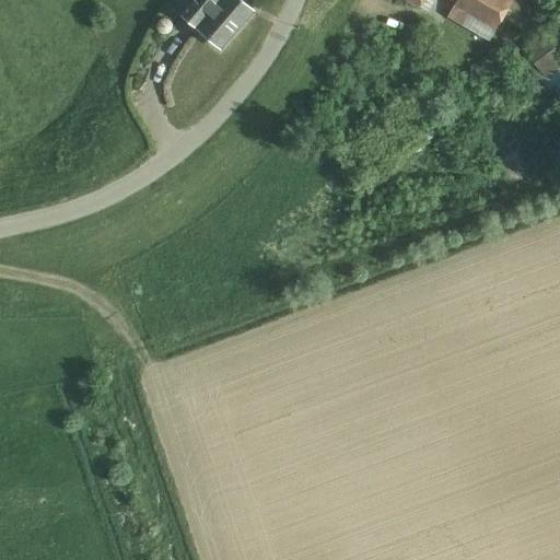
[(194,0),(182,14),(220,48),(253,11),(240,0),(194,0)]
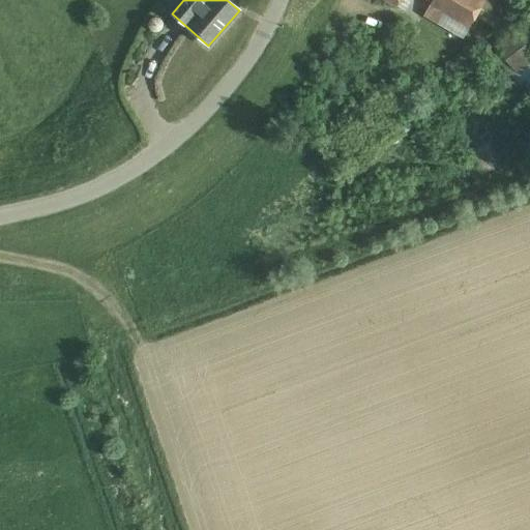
[(394,0),(400,2),(401,0),(429,0),(432,1),(430,5),(469,28),(484,0),(394,0)]
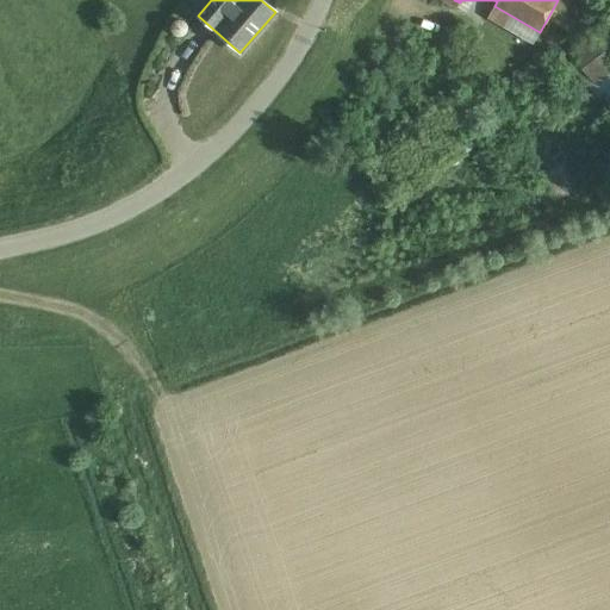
[(172,25),(170,30),(173,35),(176,37),(181,37),(185,36),(188,31),(188,27),(186,23),(182,20),(178,20),(174,22),(172,25)]
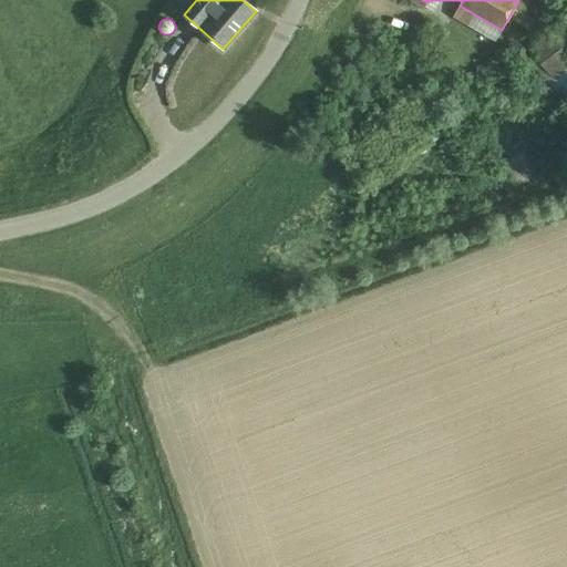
[(553,76),(566,64),(566,54),(550,33),(531,49),(553,76)]
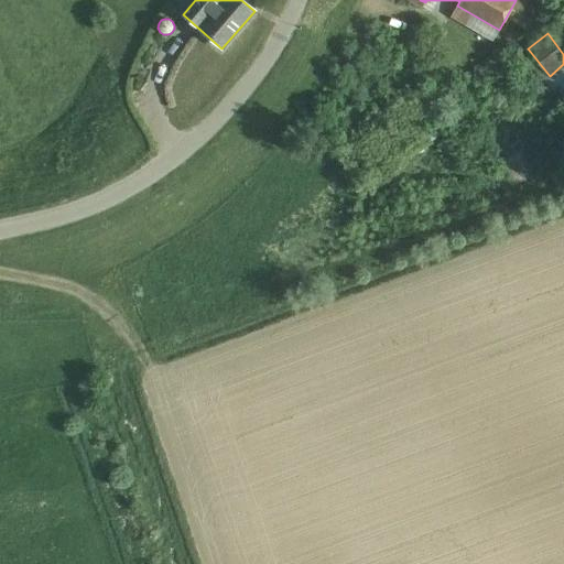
[(563,64),(550,76),(546,78),(563,99),(563,98),(563,64)]
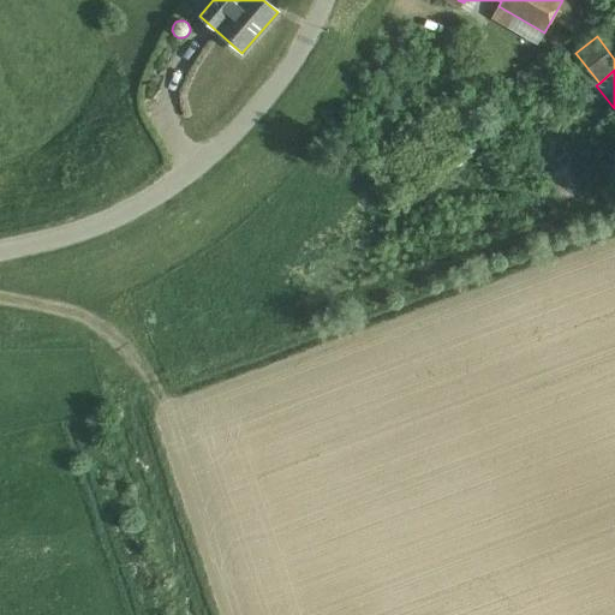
[(473,136),(463,147),(471,155),(482,144),(473,136)]
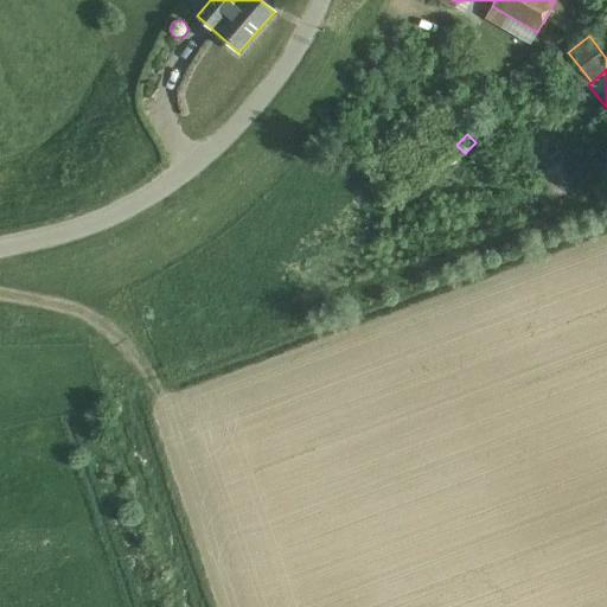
All buildings are outlined.
